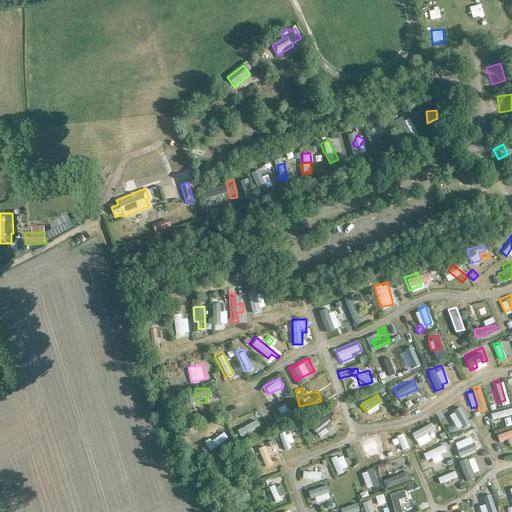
[(489,410),(490,425),(501,423),(500,416),(511,415),(510,408),(489,410)]
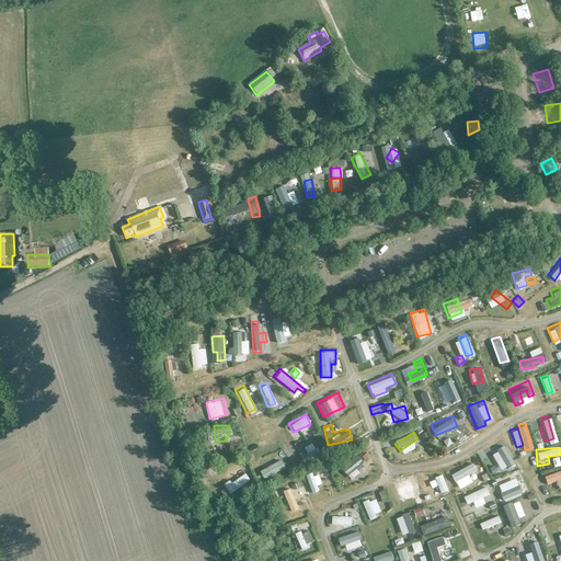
[(358,455),(364,460),(369,456),(365,449),(358,455)]
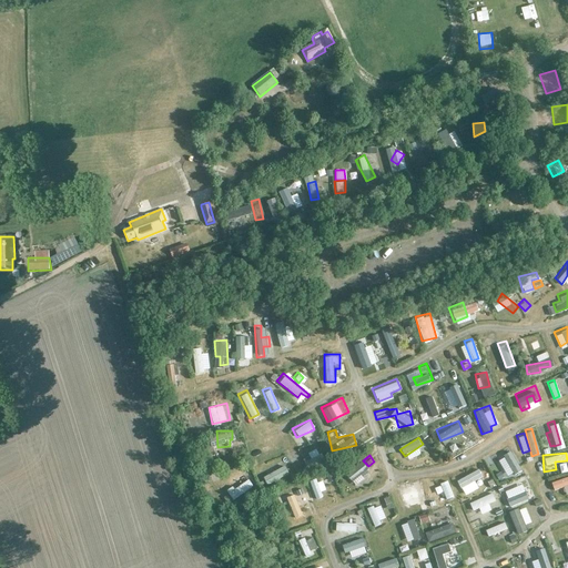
[(496,468),(492,457),(485,460),(490,472),(496,468)]
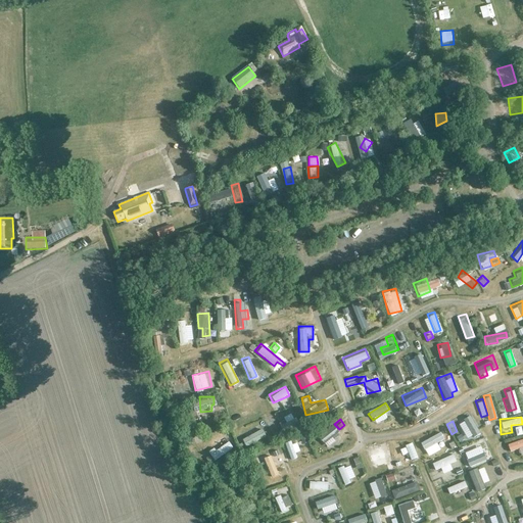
[(318,431),(324,443),(340,436),(334,424),(318,431)]
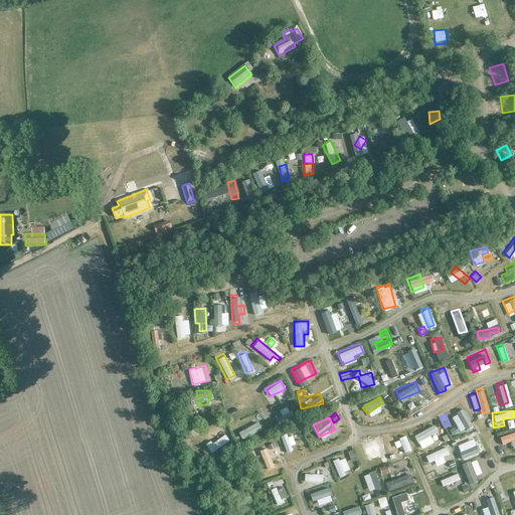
[(433,441),(430,436),(437,433),(433,422),(412,433),(419,447),(433,441)]
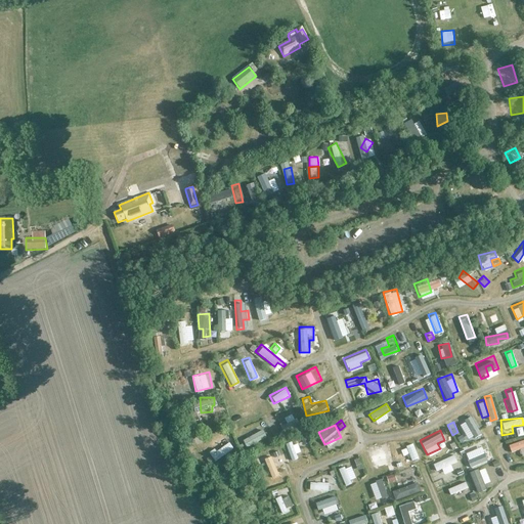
[(457,443),(475,439),(473,431),(455,435),(457,443)]
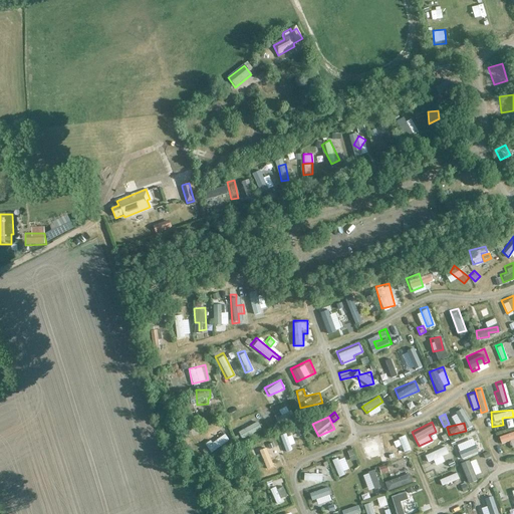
[(500,443),(513,438),(513,428),(497,435),(500,443)]
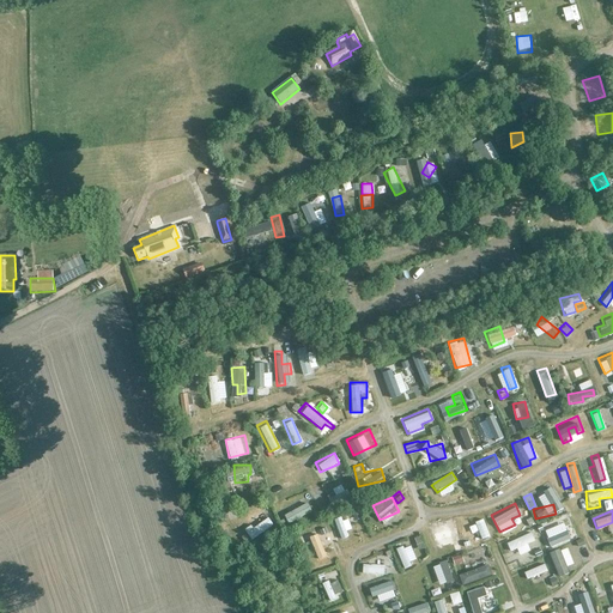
[(456,521),(462,534),(480,527),(475,513),(456,521)]
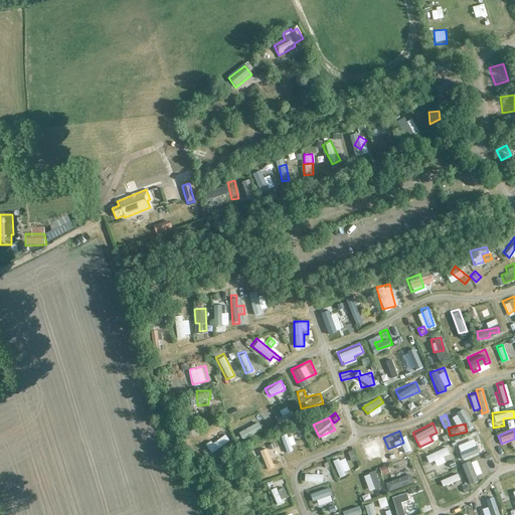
[(281,436),(285,453),(291,451),(289,444),(294,443),(291,434),(281,436)]
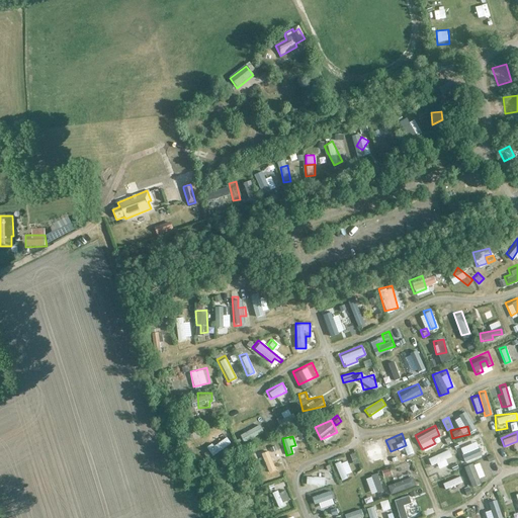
[(365,456),(383,451),(380,437),(362,442),(365,456)]
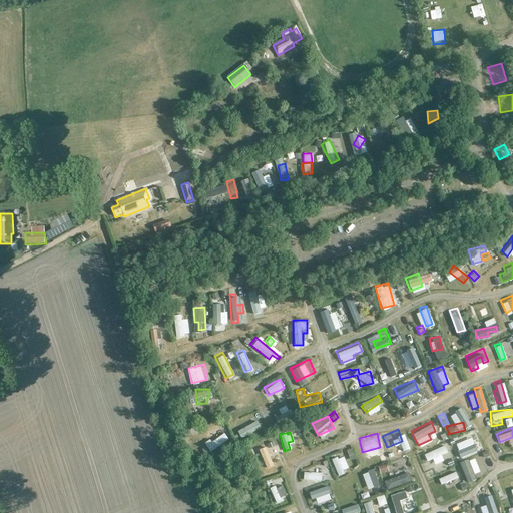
[(458,441),(461,446),(456,448),(458,455),(479,447),(476,440),(471,443),(468,437),(458,441)]
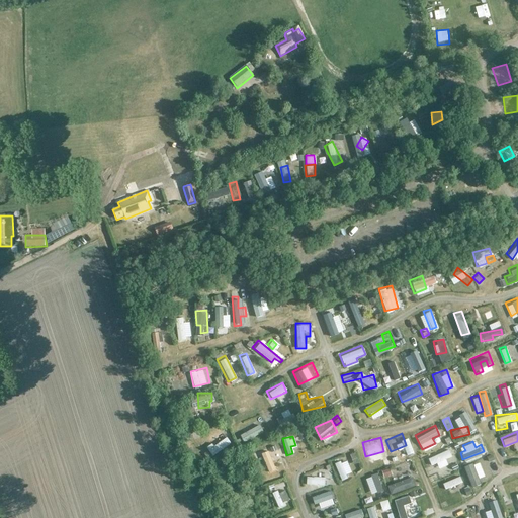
[(275,476),(274,447),(264,448),(265,477),(275,476)]
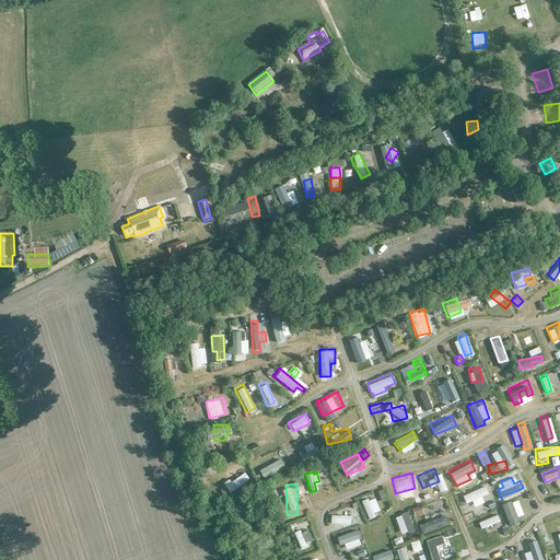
[(483,485),(461,492),(464,502),(487,494),(483,485)]
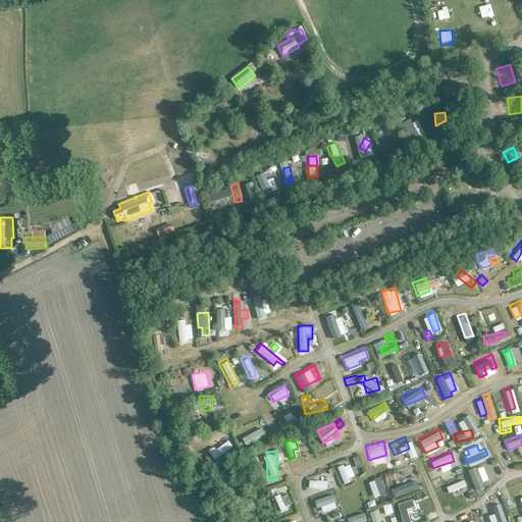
[(348,460),(334,465),(342,482),(355,477),(348,460)]
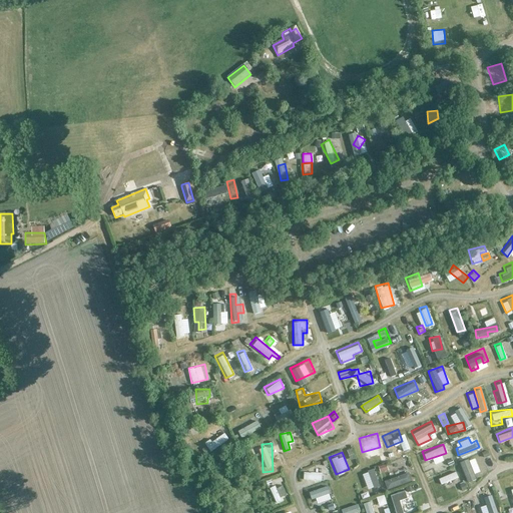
[(473,456),(459,461),(466,478),(479,472),(473,456)]
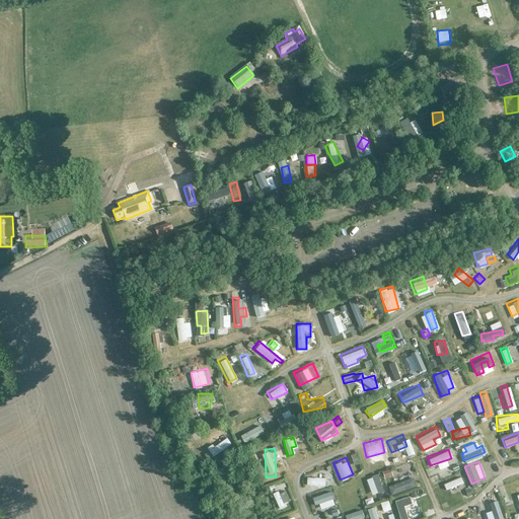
[(305,474),(305,486),(323,486),(324,475),(305,474)]
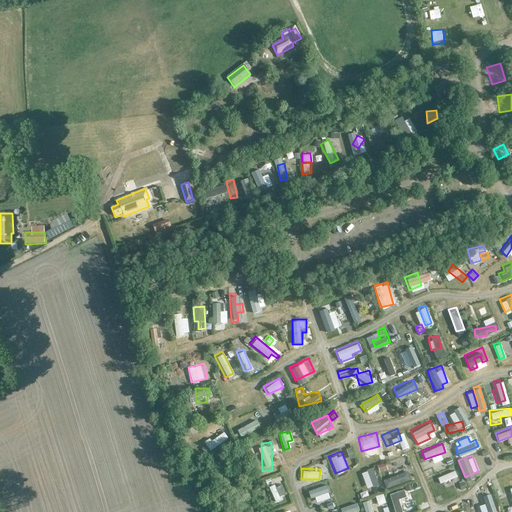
[(423,471),(425,478),(433,474),(431,468),(423,471)]
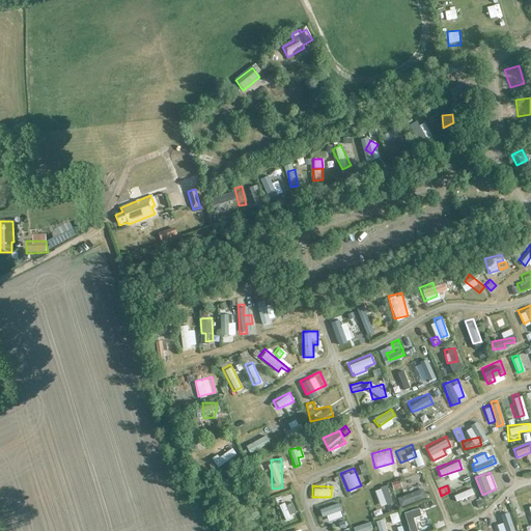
[(454,501),(472,493),(469,486),(451,494),(454,501)]
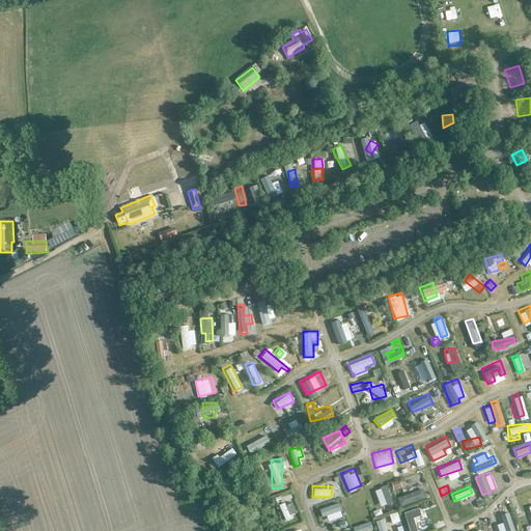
[(400,505),(423,496),(420,487),(397,496),(400,505)]
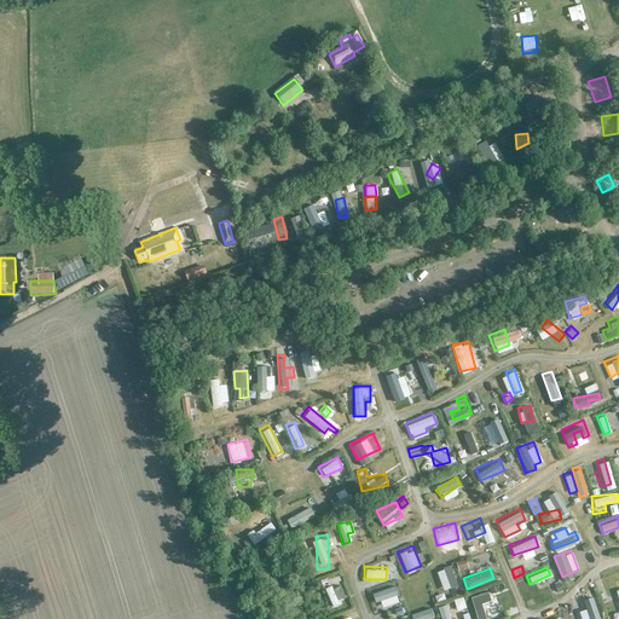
[(331,607),(340,603),(329,583),(320,588),(331,607)]
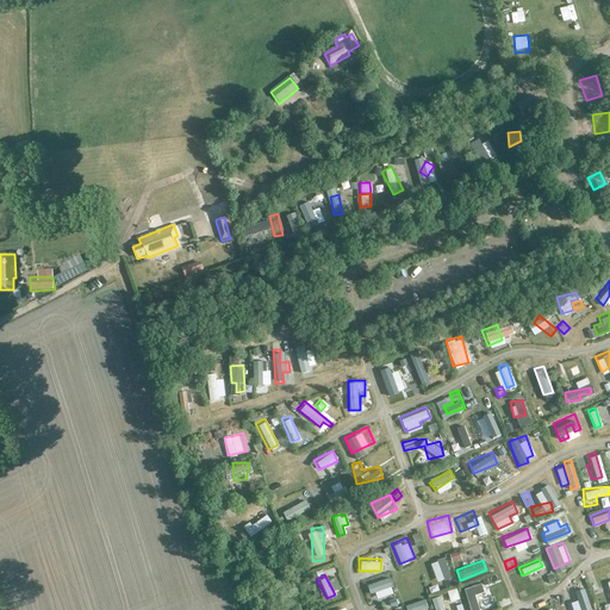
[(366,586),(371,597),(392,587),(387,577),(366,586)]
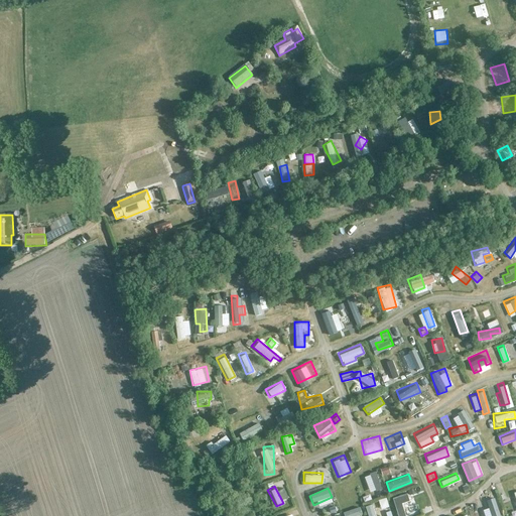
[(414,512),(411,493),(392,497),(396,515),(414,512)]
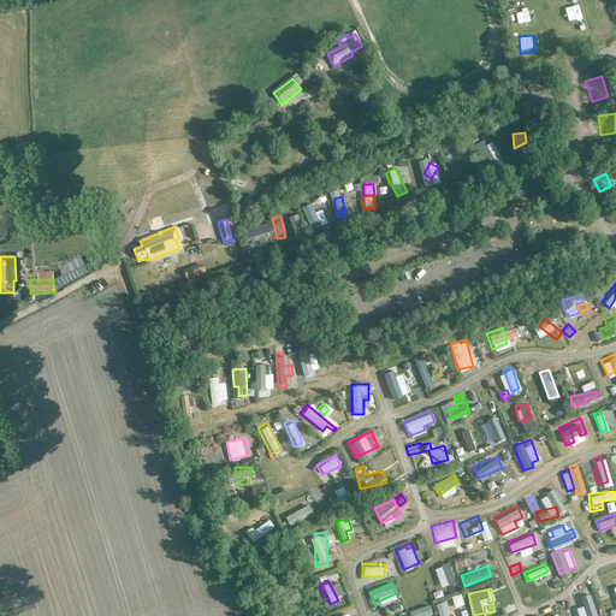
[(457,592),(451,594),(456,605),(462,603),(457,592)]
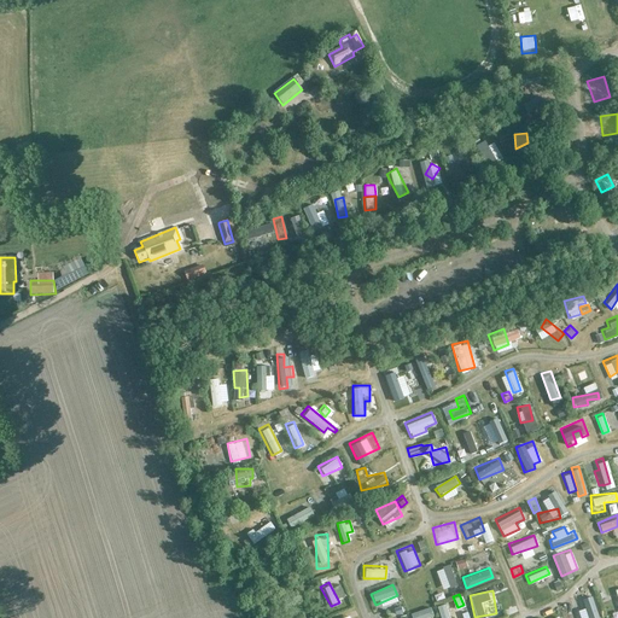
[(438,617),(449,617),(443,601),(435,605),(438,617)]
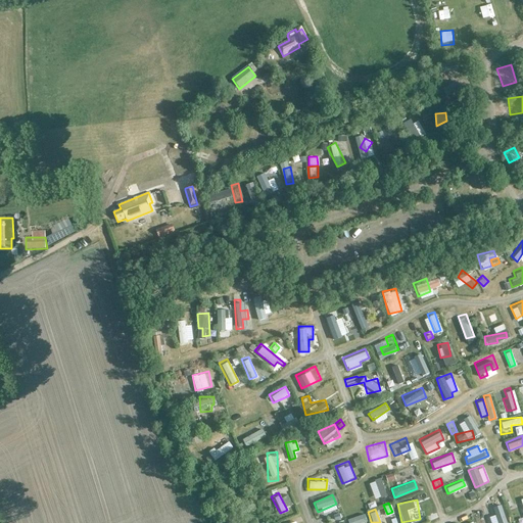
[(483,516),(486,522),(496,522),(492,512),(483,516)]
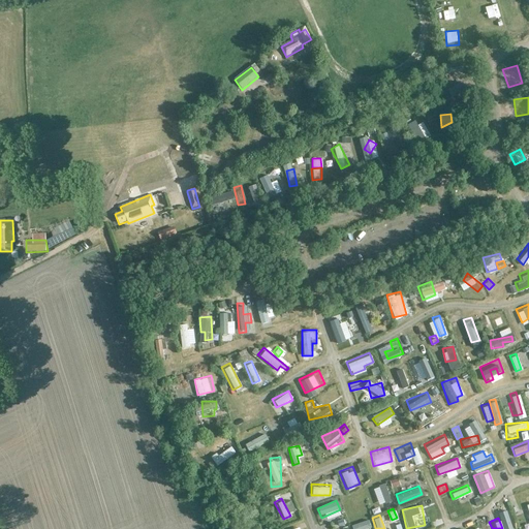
[(355,524),(356,528),(368,528),(368,527),(369,527),(367,520),(355,524)]
